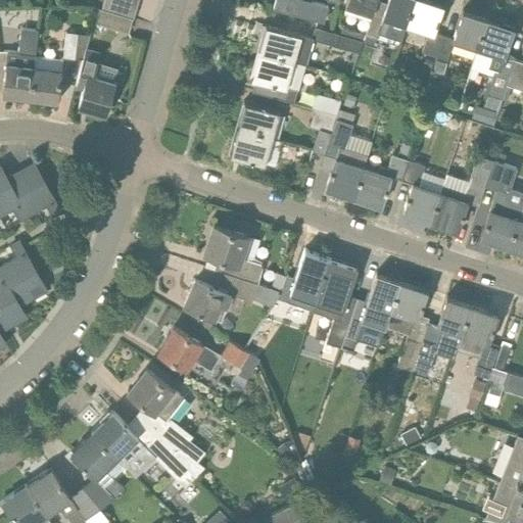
[(104,0),(101,10),(132,18),(137,0),(104,0)]
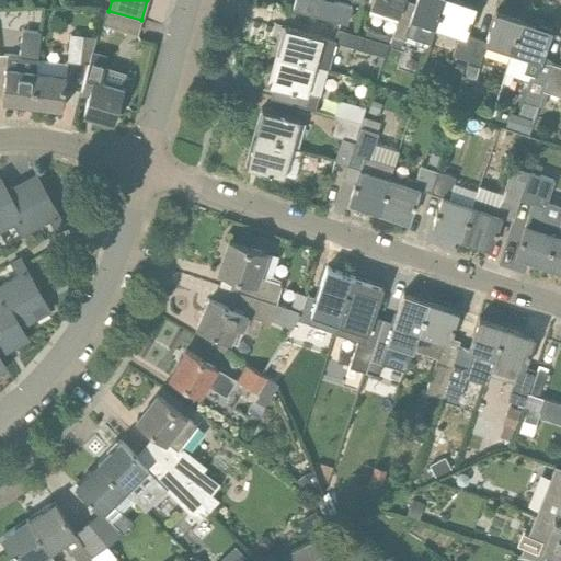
[(352,6),(333,1),(332,0),(295,0),(293,9),(346,24),(352,6)]
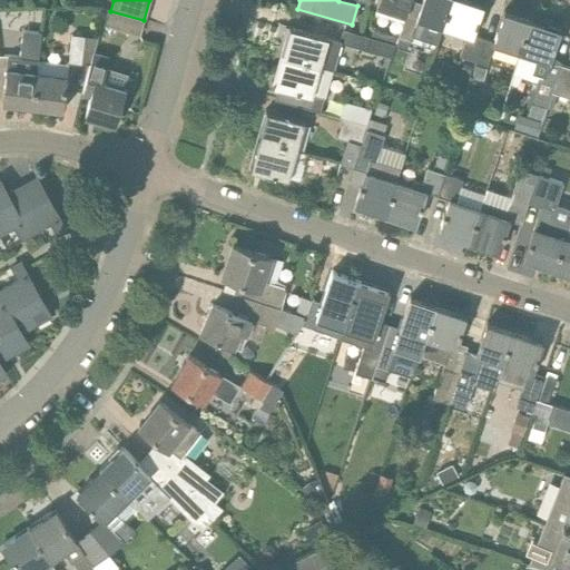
[(377,0),(376,5),(405,15),(410,0),(377,0)]
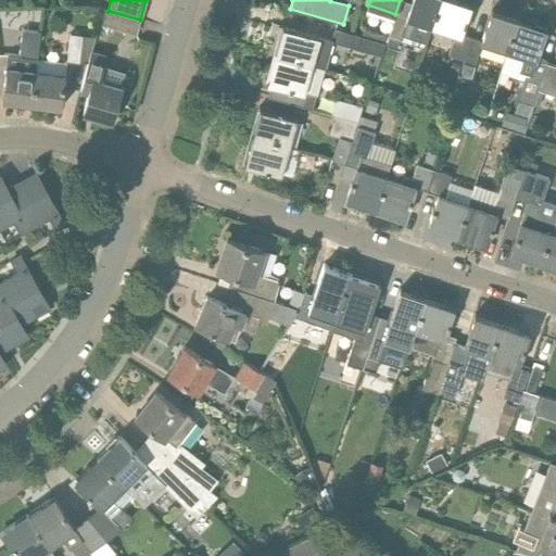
[(396,48),(400,39),(401,36),(426,45),(431,25),(439,0),(411,0),(409,3),(401,0),(400,0),(395,14),(388,36),(386,43),(386,45),(396,48)]
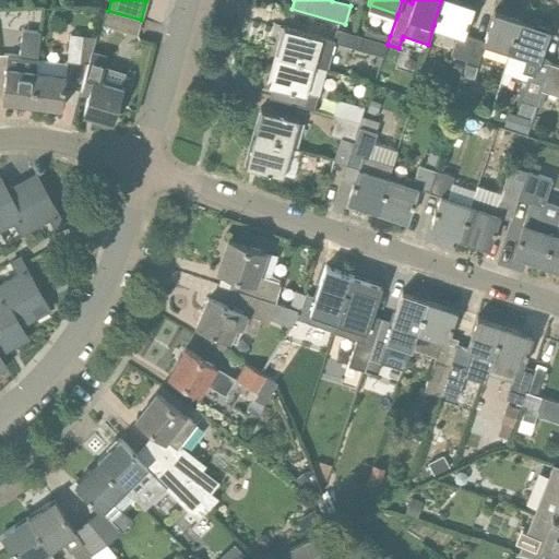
[(466,60),(474,37),(464,34),(474,3),(473,3),(472,6),(453,0),(441,0),(433,25),(459,33),(451,55),(466,60)]
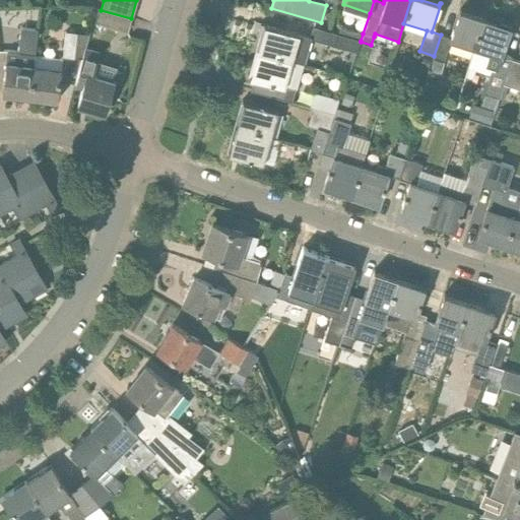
[(127,33),(131,18),(101,10),(95,8),(91,22),(127,33)]
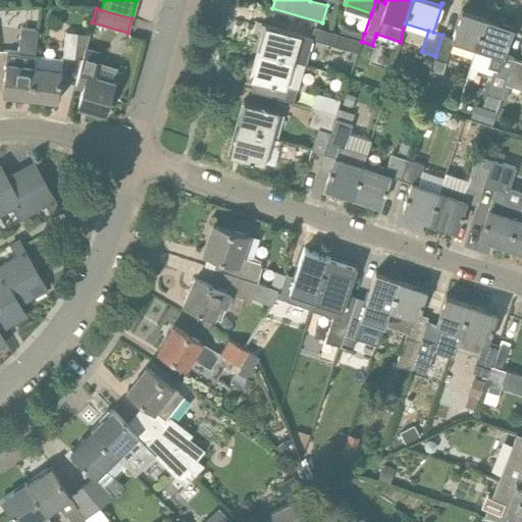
[(453,39),(476,46),(484,19),(462,12),(463,10),(462,9),(452,38),(442,35),(435,56),(447,59),(453,39)]
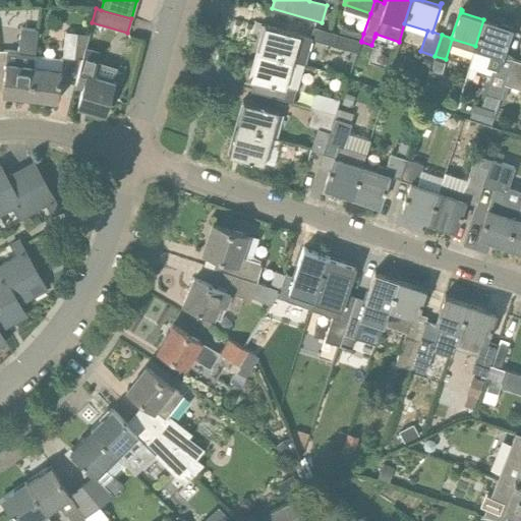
[(475,70),(490,75),(484,94),(486,95),(500,99),(505,84),(504,84),(512,59),(513,57),(503,54),(513,26),(512,26),(511,29),(483,19),(475,46),(469,68),(475,70)]
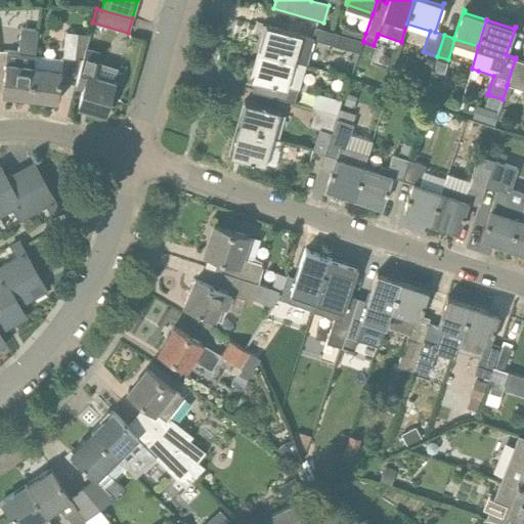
[(306,64),(313,38),(312,38),(262,24),(259,35),(265,37),(261,51),(305,63),(305,64),(306,64)]
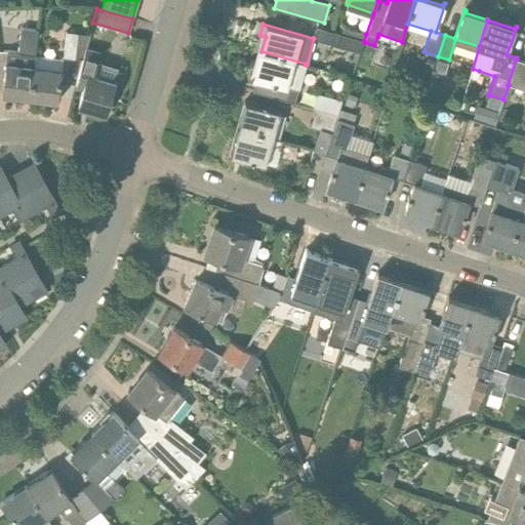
[(344,27),(341,34),(364,41),(366,34),(344,27)]
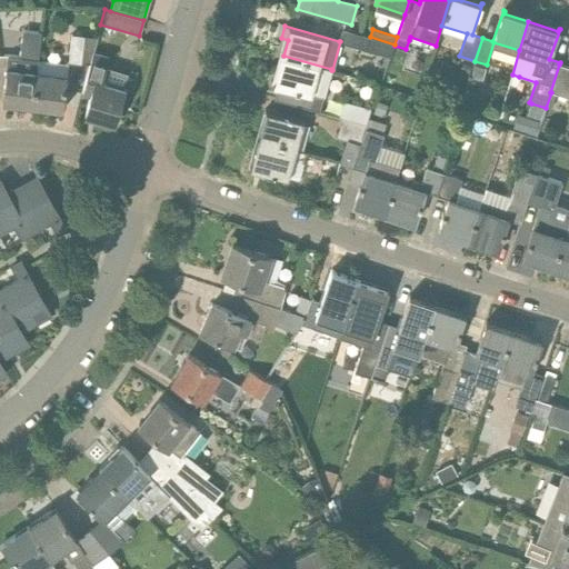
[(16,105),(32,107),(38,60),(37,60),(40,32),(22,30),(19,57),(8,55),(2,103),(16,106),(16,105)]
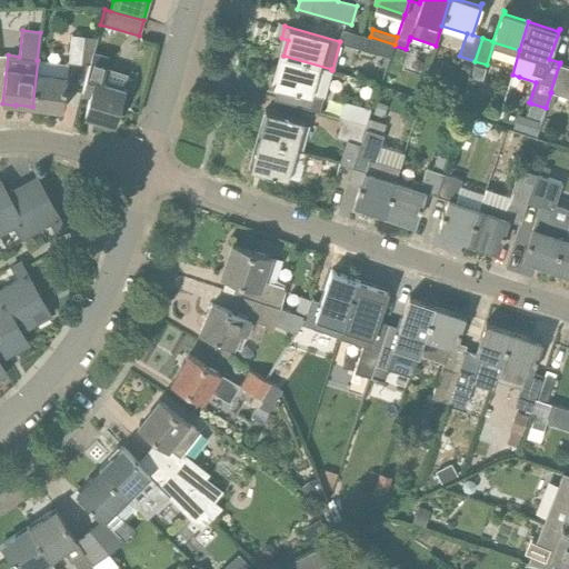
[(91,55),(92,56),(97,38),(71,35),(68,62),(89,65),(91,55)]
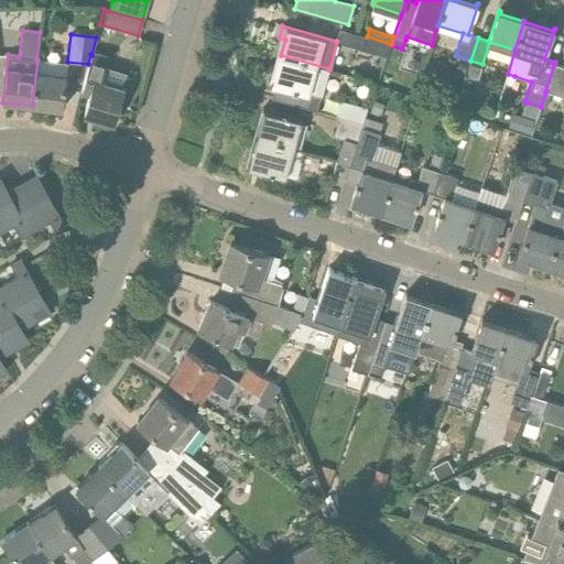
[(367,36),(362,51),(387,57),(391,45),(391,44),(367,36)]
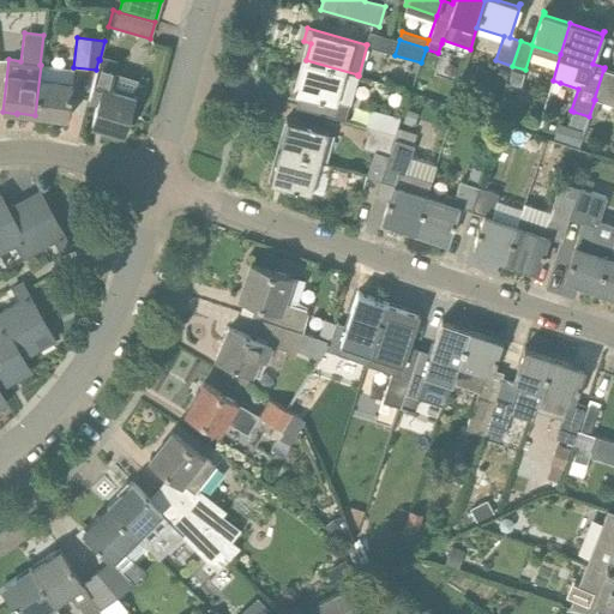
[(124,133),(134,96),(108,88),(115,64),(100,60),(98,59),(96,70),(91,85),(101,89),(91,124),(124,133)]
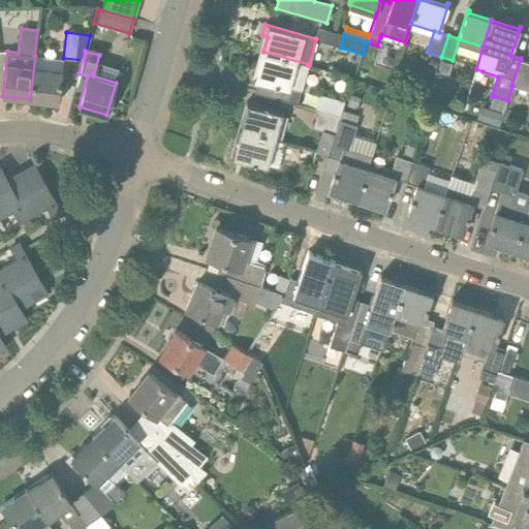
[(308,64),(263,52),(256,79),(253,78),(253,79),(262,82),(259,94),(278,99),(297,104),(300,91),(308,65),(308,64)]
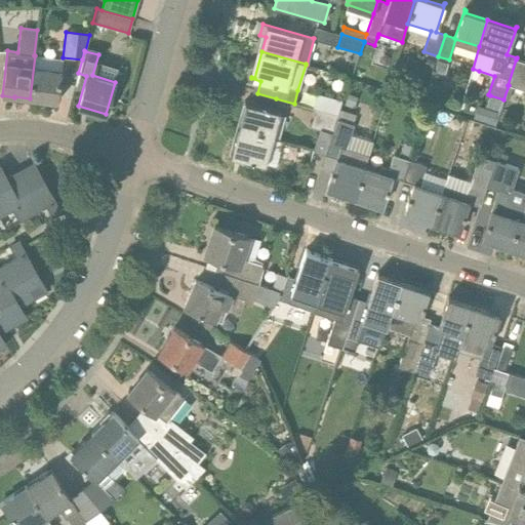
[(57,103),(63,59),(35,55),(30,98),(45,99),(45,101),(57,103)]
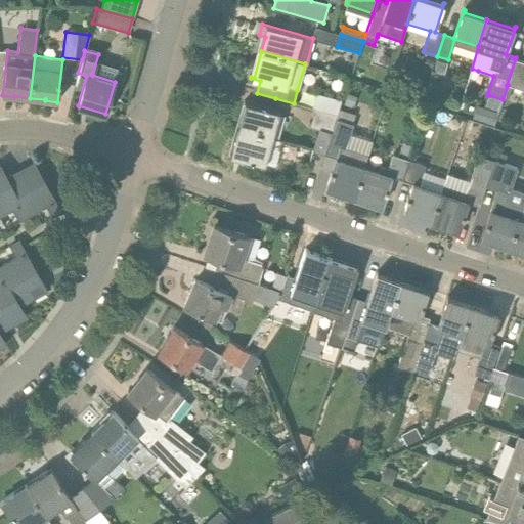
[(424,66),(432,68),(434,61),(426,58),(424,66)]
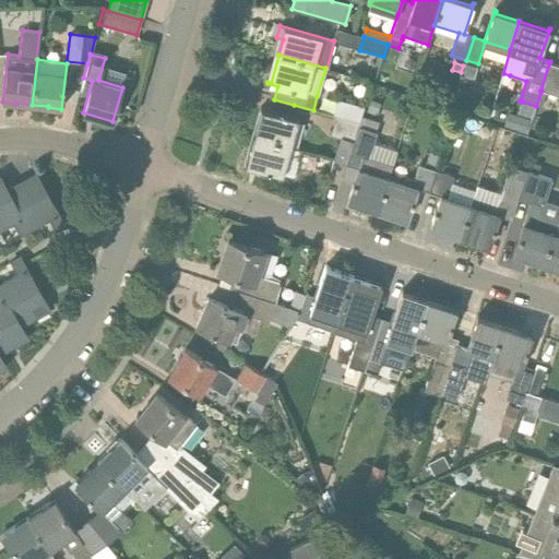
[(558,66),(549,63),(540,91),(542,91),(555,95),(558,96),(558,66)]
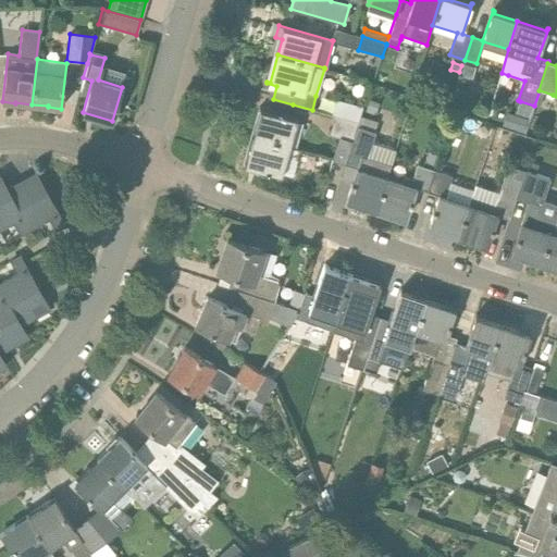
[(471,81),(474,67),(465,65),(461,77),(471,81)]
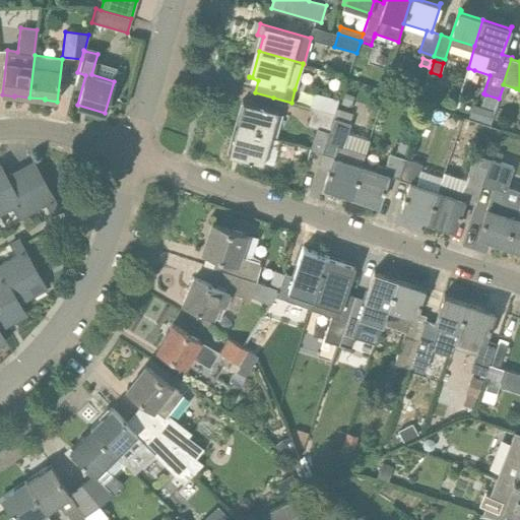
[(474,70),(468,68),(464,82),(470,84),(474,70)]
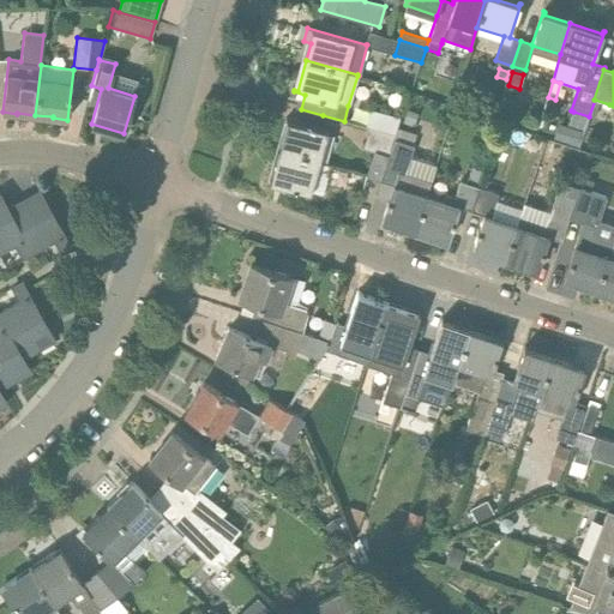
[(411,127),(417,114),(407,110),(402,124),(411,127)]
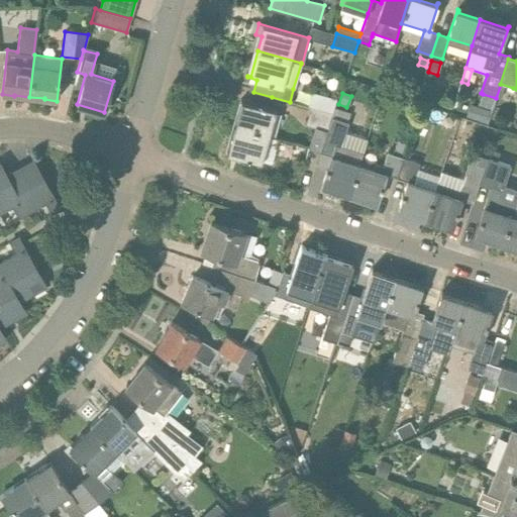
[(479,105),(492,109),(496,98),(483,94),(479,105)]
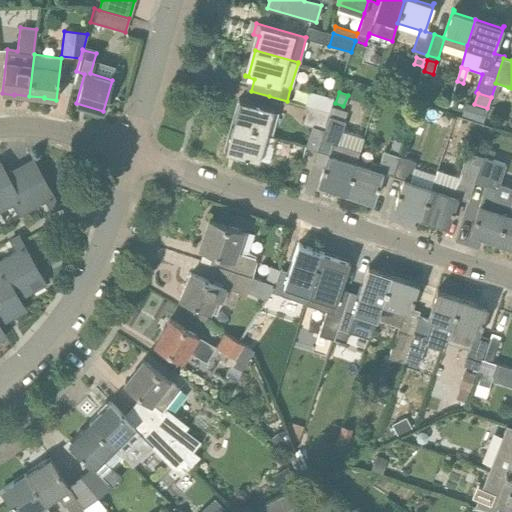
[(234,125),(266,134),(274,109),(238,99),(238,100),(241,101),(234,125)]
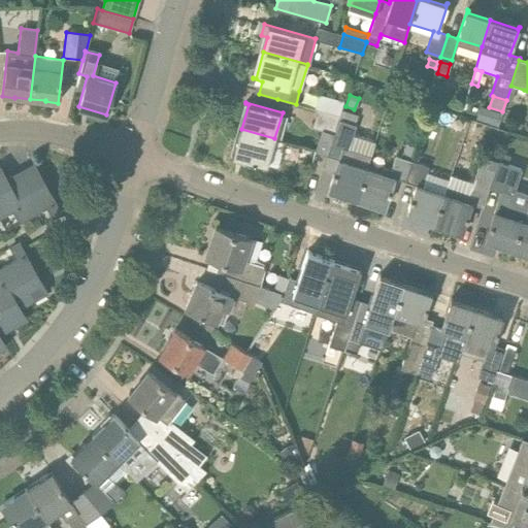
[(334,134),(339,119),(340,116),(317,109),(311,127),(322,130),(334,134)]
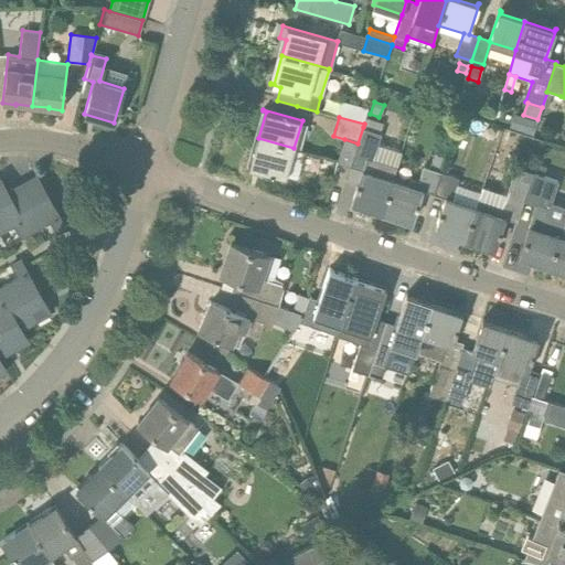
[(363,127),(380,132),(383,123),(366,117),(364,124),(363,127)]
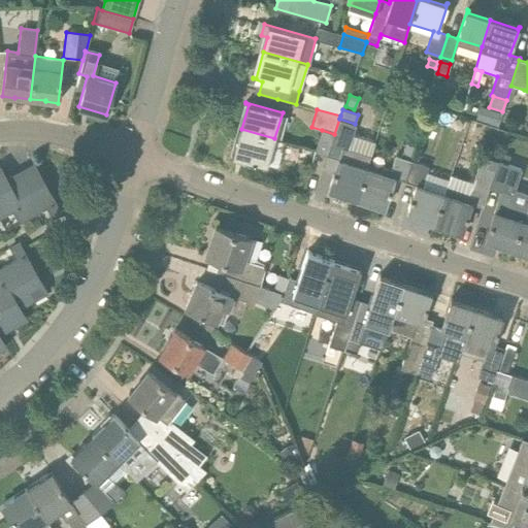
[(495,125),(497,113),(489,111),(487,124),(495,125)]
